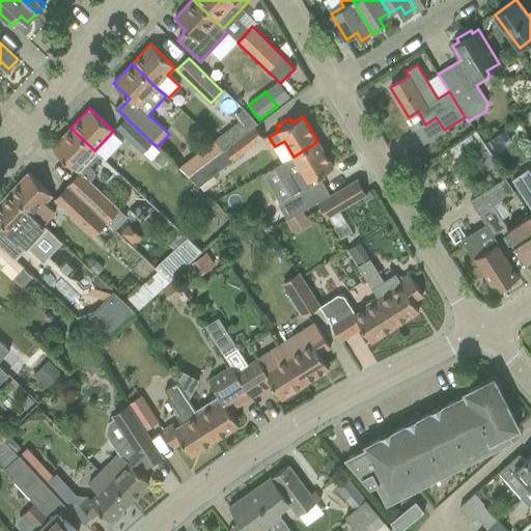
[(124,118),(116,128),(143,152),(151,143),(124,118)]
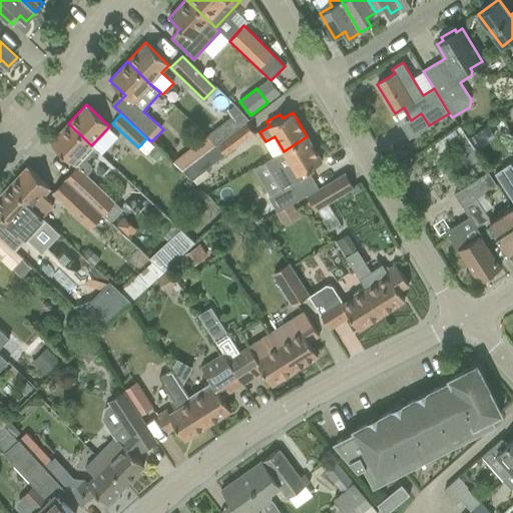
[(221,140),(220,141),(214,145),(213,146),(189,165),(182,170),(181,170),(191,179),(254,133),(245,121),(221,140)]
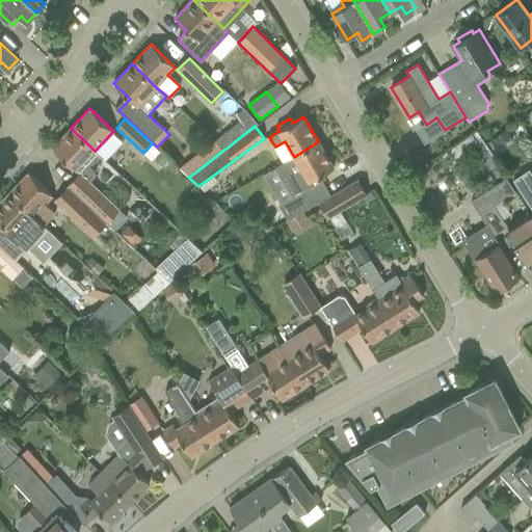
[(71,128),(52,148),(79,174),(68,186),(106,222),(113,230),(126,216),(118,209),(120,209),(89,181),(92,177),(94,171),(88,166),(99,156),(95,151),(71,128)]
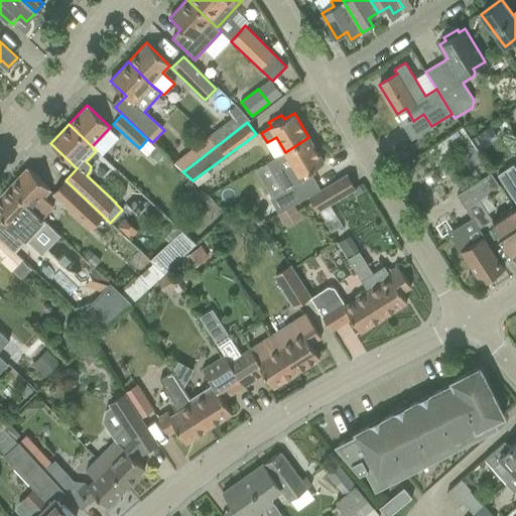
[(214,130),(207,136),(215,147),(216,146),(222,142),(223,141),(214,130)]
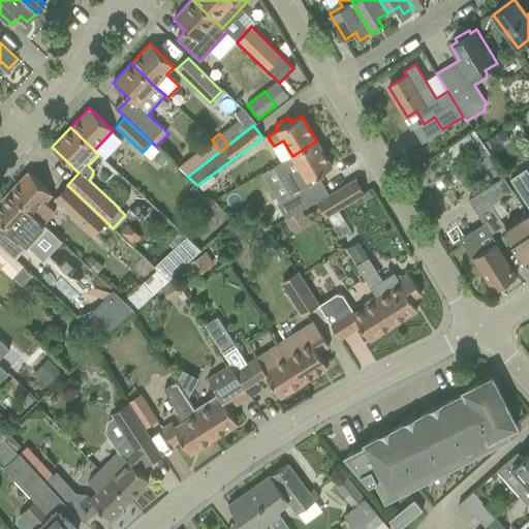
[(186,159),(178,165),(188,176),(195,170),(220,151),(212,139),(186,159)]
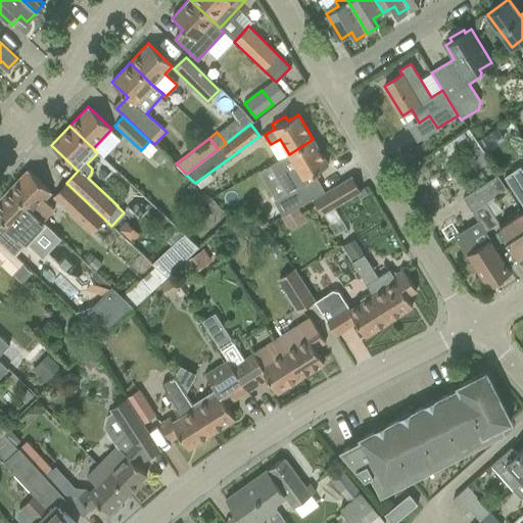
[(287,193),(273,200),(282,217),(297,207),(313,198),(325,192),(316,178),(320,175),(318,171),(328,164),(313,139),(289,154),(271,164),(287,193)]
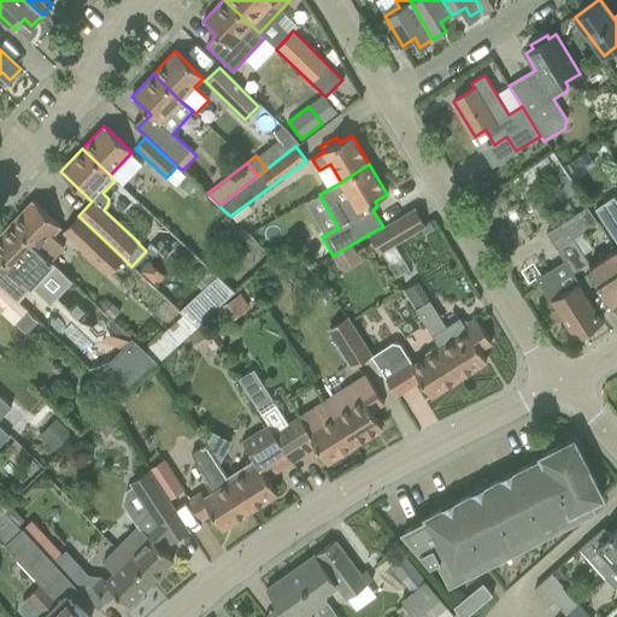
[(184,175),(176,183),(187,194),(195,184),(184,175)]
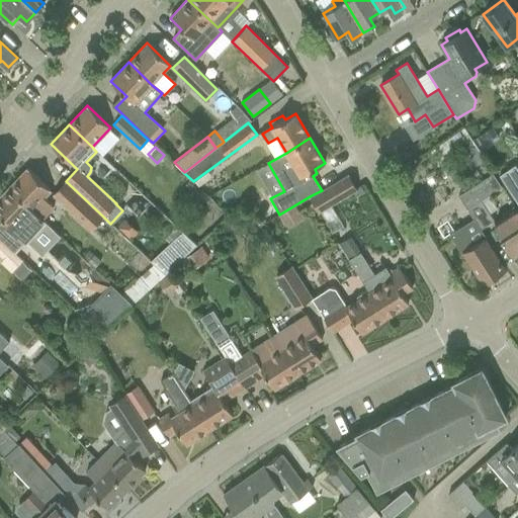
[(517,168),(515,164),(499,175),(517,203),(517,168)]
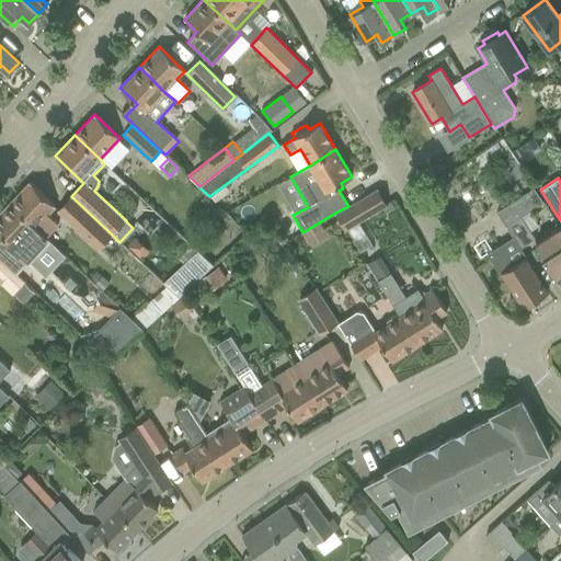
[(47,214),(55,206),(30,182),(10,203),(46,238),(58,225),(47,214)]
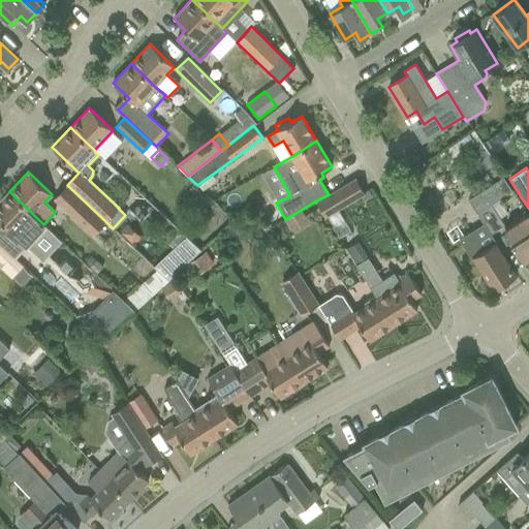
[(329,194),(316,200),(325,217),(365,193),(355,178),(329,194)]
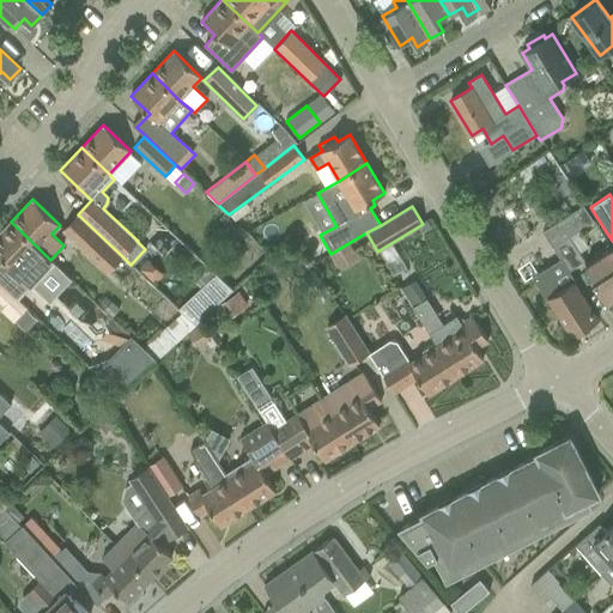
[(553,248),(570,237),(569,236),(593,220),(583,206),(542,231),(553,248)]
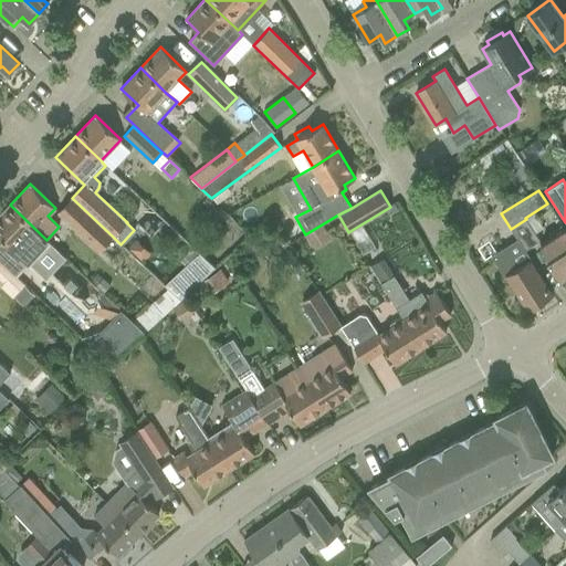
[(113,237),(72,198),(58,212),(100,252),(113,237)]
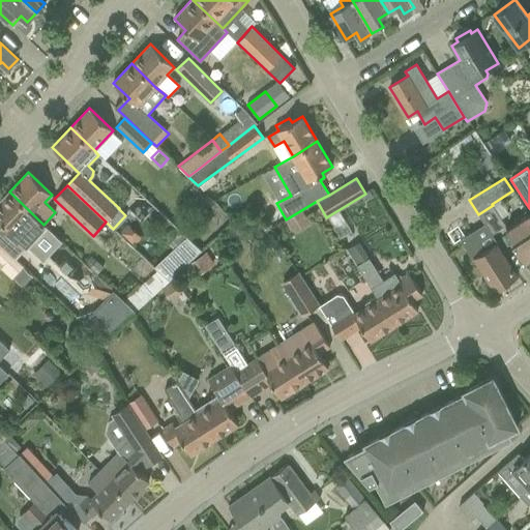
[(43,225),(9,192),(0,201),(0,221),(27,246),(46,228),(43,225)]
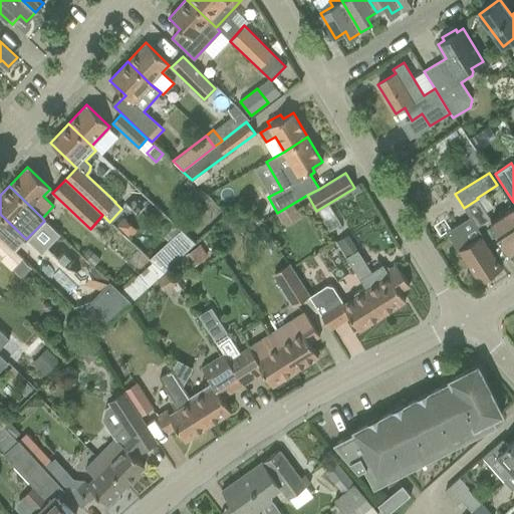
[(491,219),(478,199),(464,208),(477,227),(491,219)]
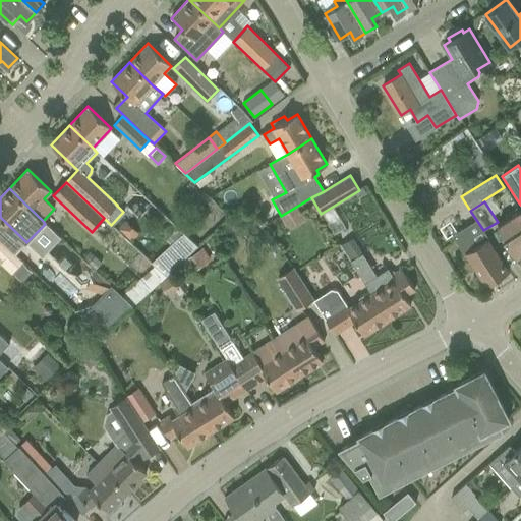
[(296,207),(281,216),(288,229),(303,220),(296,207)]
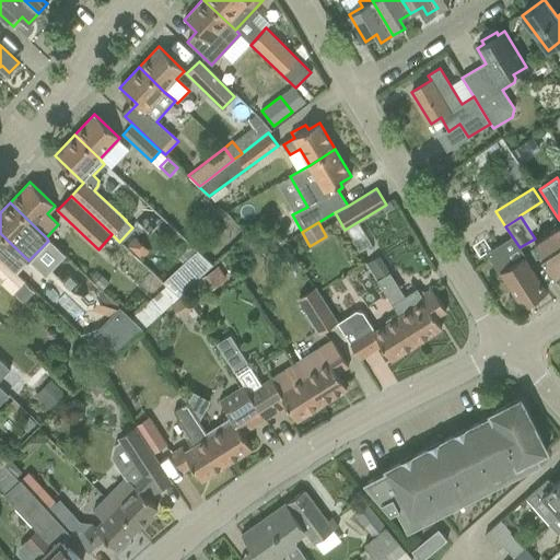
[(559,272),(559,228),(535,243),(544,256),(541,257),(555,277),(559,272)]
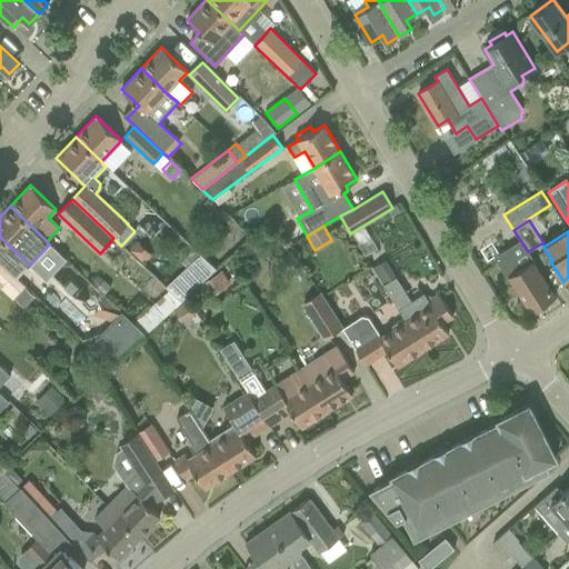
[(515,260),(508,249),(495,258),(508,278),(508,277),(531,312),(556,297),(532,261),(533,260),(528,251),(515,260)]
